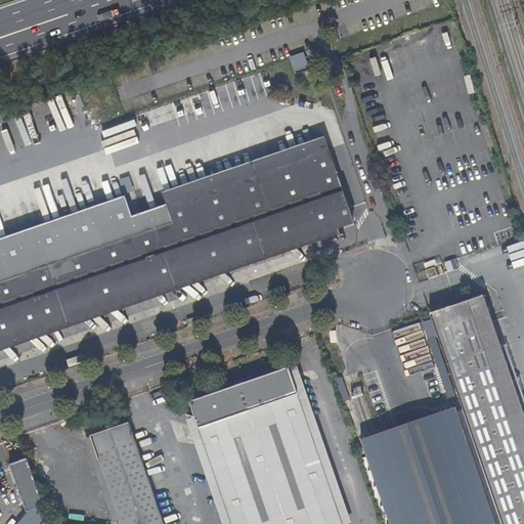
[(330,149),(168,205),(131,215),(123,195),(0,237),(0,342),(362,218),(373,215),(358,173),(349,176),(340,179),(330,149)]
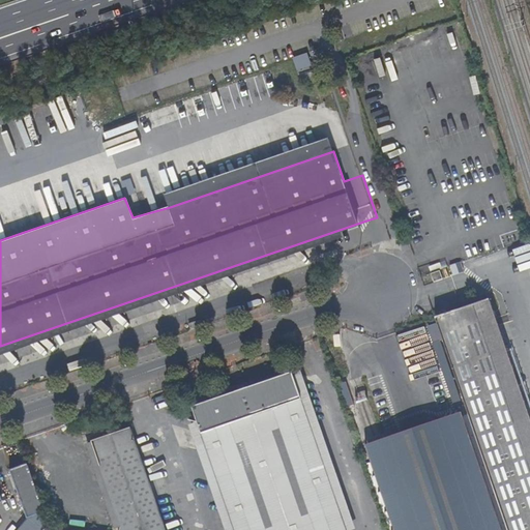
[(529,255),(526,256),(527,261),(516,263),(519,278),(529,276),(529,255)]
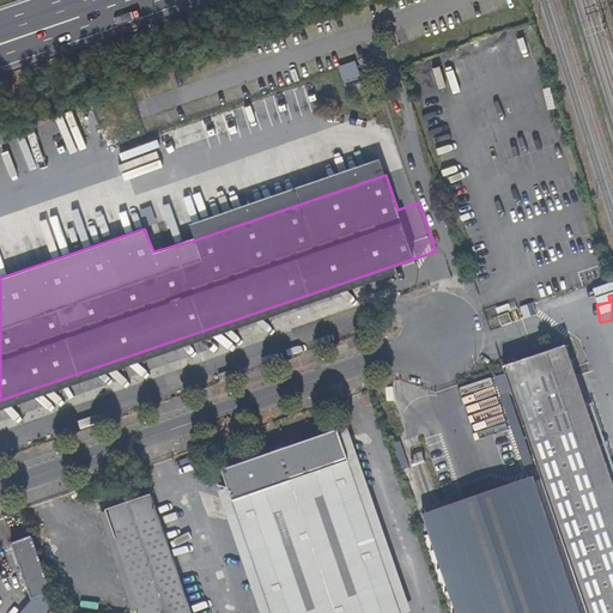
[(523,317),(534,314),(530,303),(520,307),(523,317)]
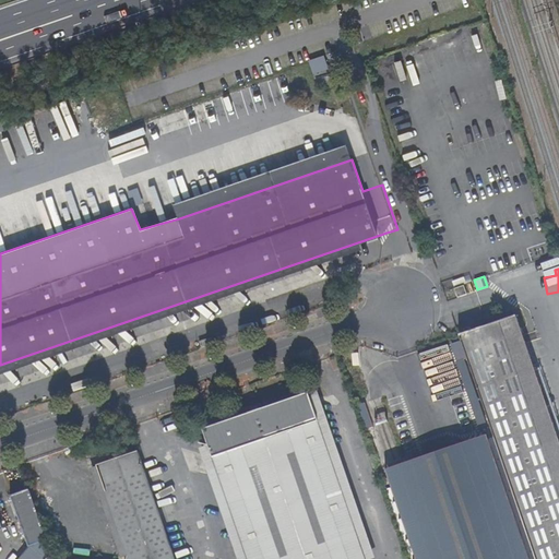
[(465,285),(454,288),(458,297),(467,294),(465,285)]
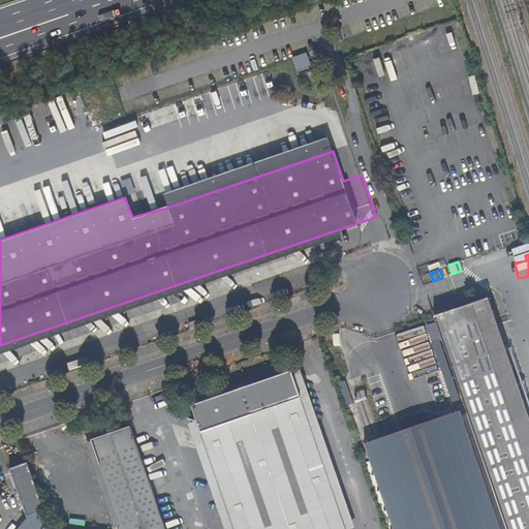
[(528,528),(528,417),(489,299),(434,317),(467,412),(506,528),(528,528)]
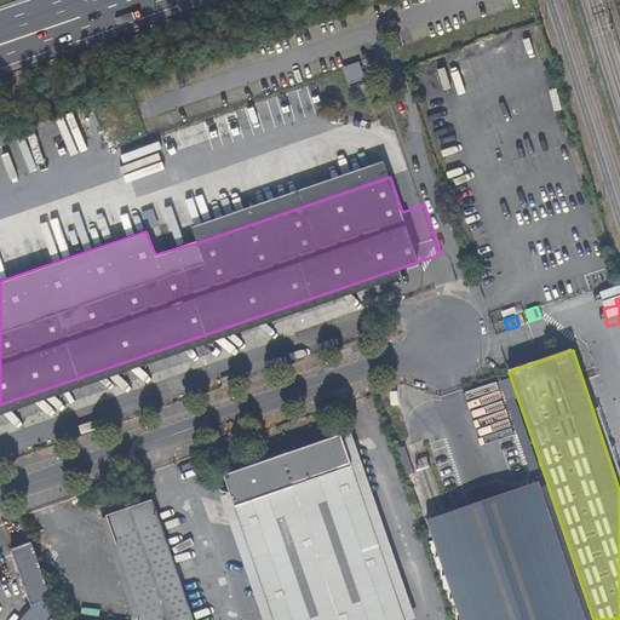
[(403,619),(340,437),(222,478),(271,619),(403,619)]
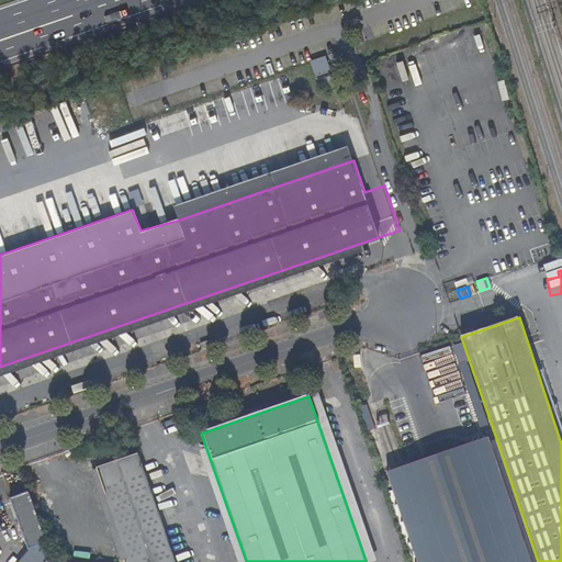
[(538,561),(496,438),(390,475),(419,561),(538,561)]
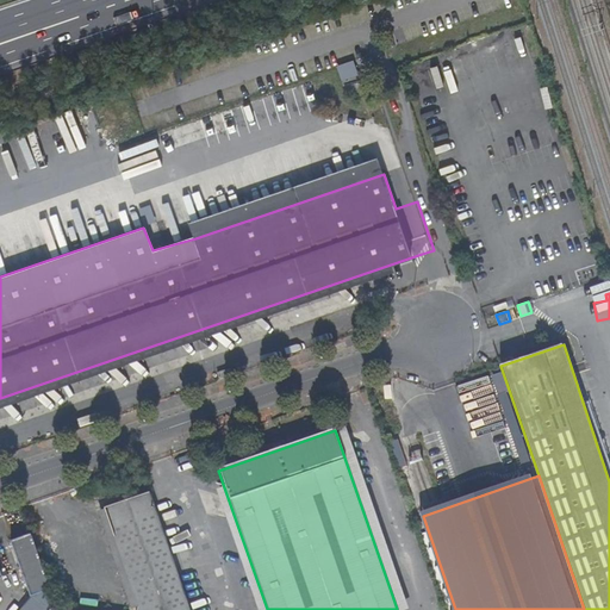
[(191,609),(149,492),(104,508),(138,607),(138,609),(191,609)]
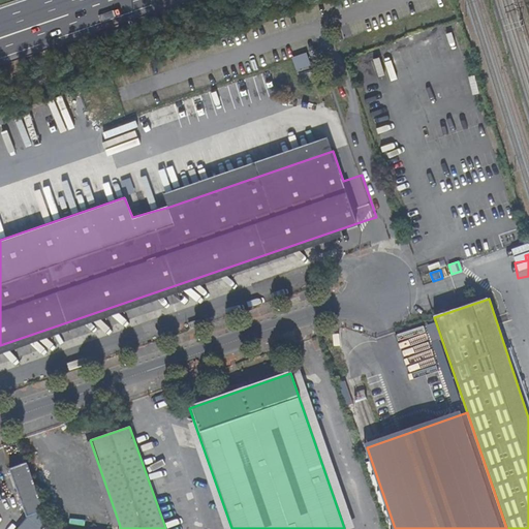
[(43,508),(27,464),(11,469),(28,514),(43,508)]
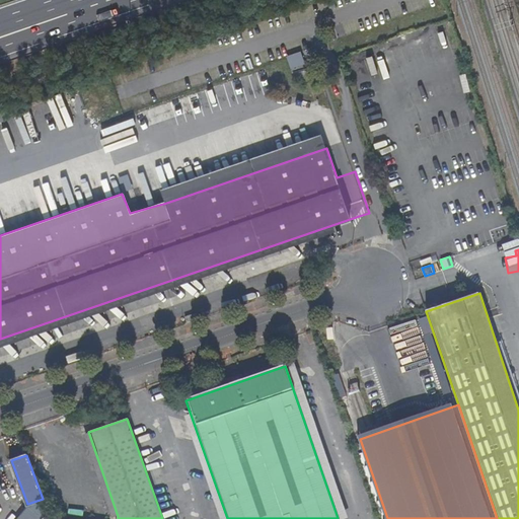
[(49,518),(50,518),(43,499),(27,504),(15,518),(49,518)]
